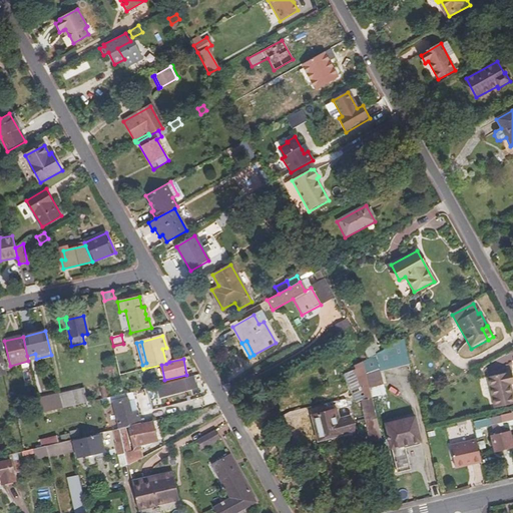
[(364,361),(357,365),(359,370),(348,376),(355,401),(371,393),(370,388),(366,373),(364,361)]
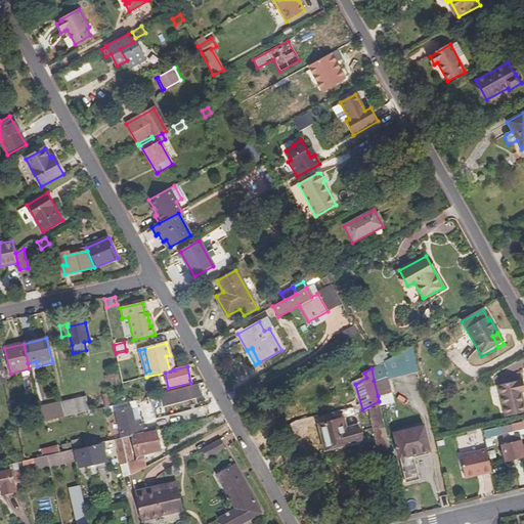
[(117,374),(105,376),(108,388),(119,386),(117,374)]
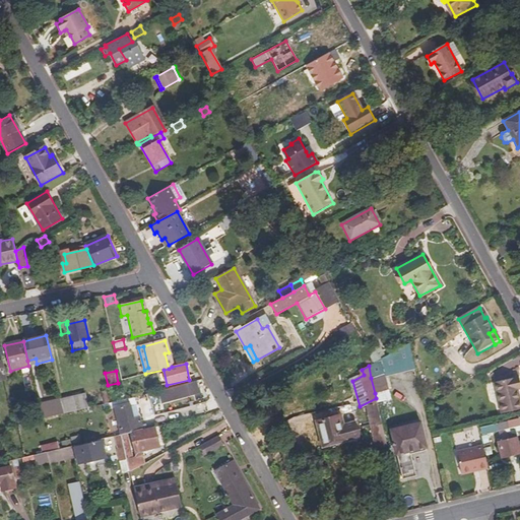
[(371,378),(375,393),(389,390),(386,375),(371,378)]
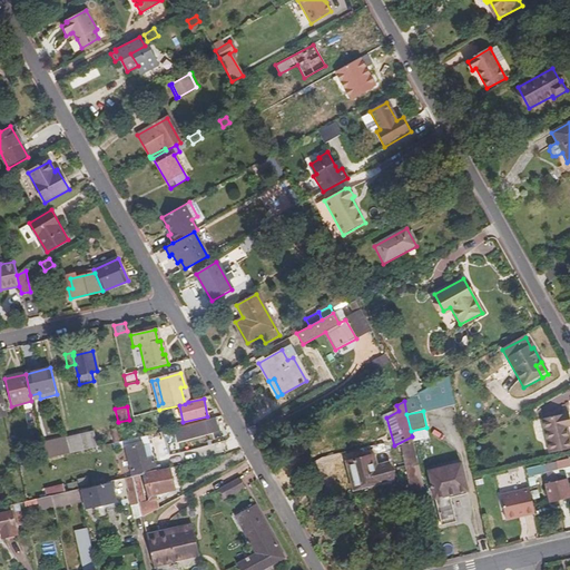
[(569,428),(569,416),(544,422),(551,455),(569,451),(569,429),(569,428)]
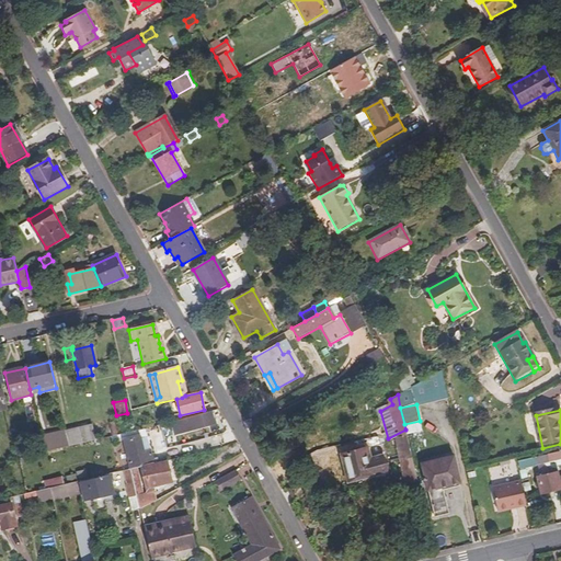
[(213,421),(212,413),(171,423),(174,434),(191,431),(190,428),(213,424),(217,424),(216,420),(213,421)]
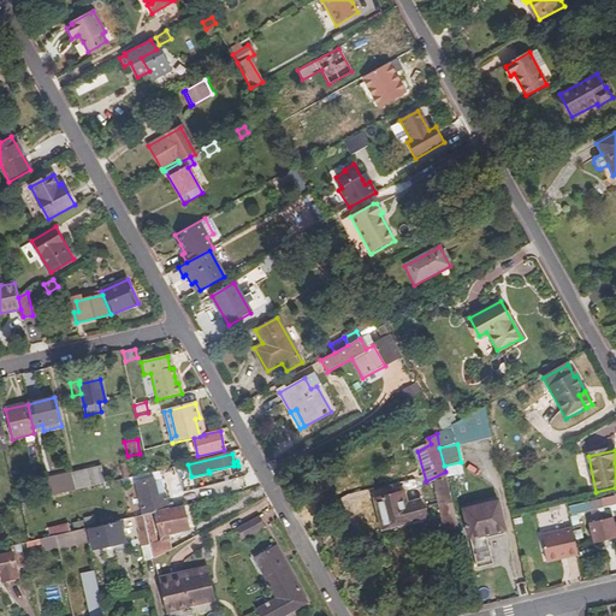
[(76,490),(110,483),(107,473),(102,474),(100,466),(72,472),(76,490)]
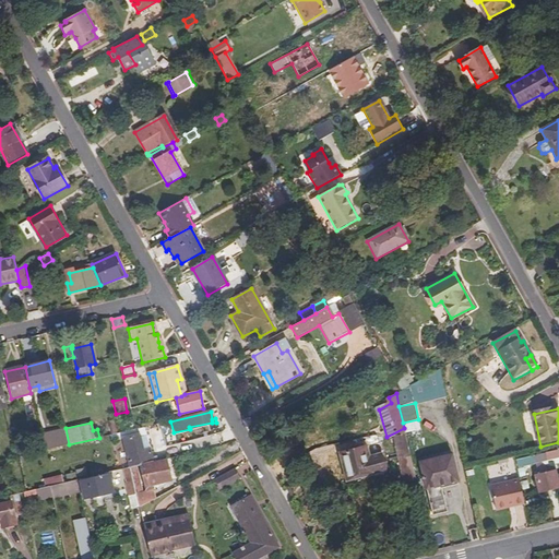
[(50,433),(54,449),(69,444),(66,430),(50,433)]
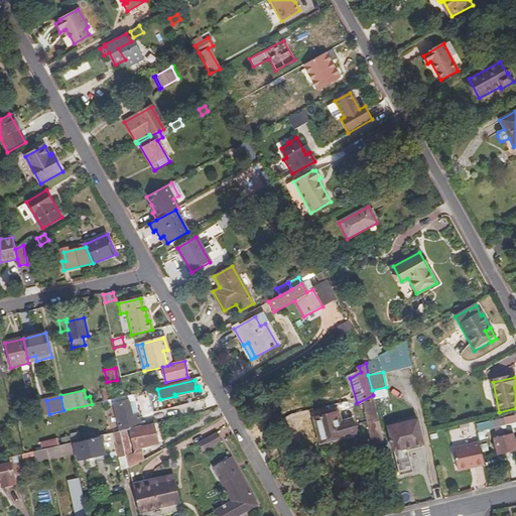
[(38,402),(41,416),(49,414),(46,400),(38,402)]
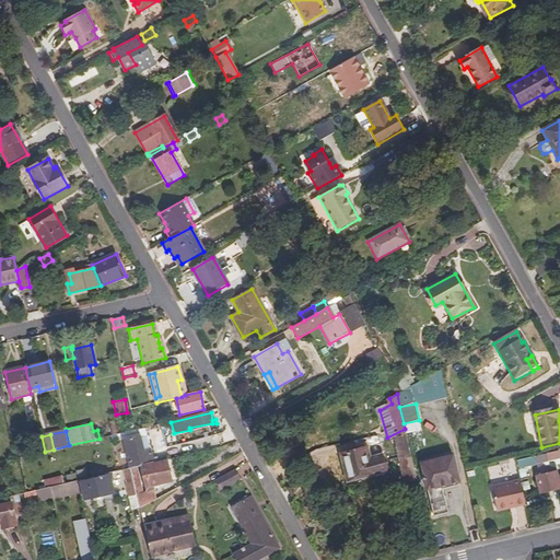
[(117,442),(124,469),(130,468),(137,466),(143,465),(153,463),(151,454),(138,457),(133,438),(117,442)]
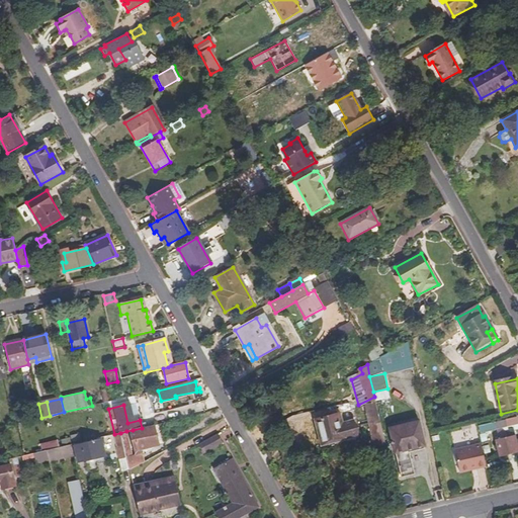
[(17,415),(19,422),(27,420),(26,413),(17,415)]
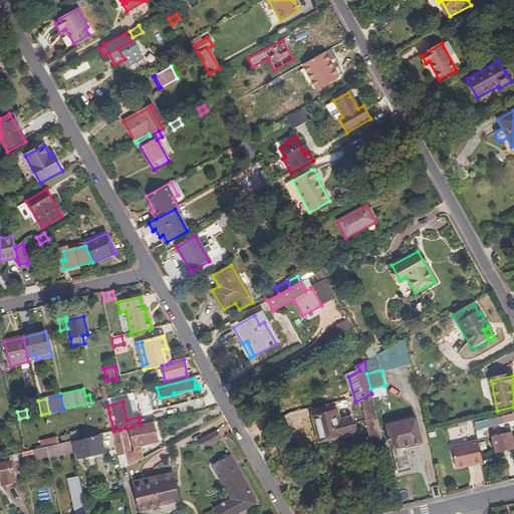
[(338,414),(312,420),(318,445),(354,438),(350,422),(340,425),(338,414)]
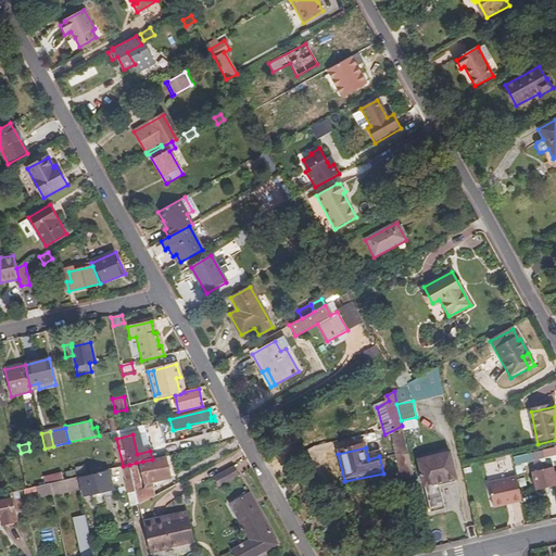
[(457,479),(452,453),(419,459),(431,513),(455,507),(450,481),(457,479)]
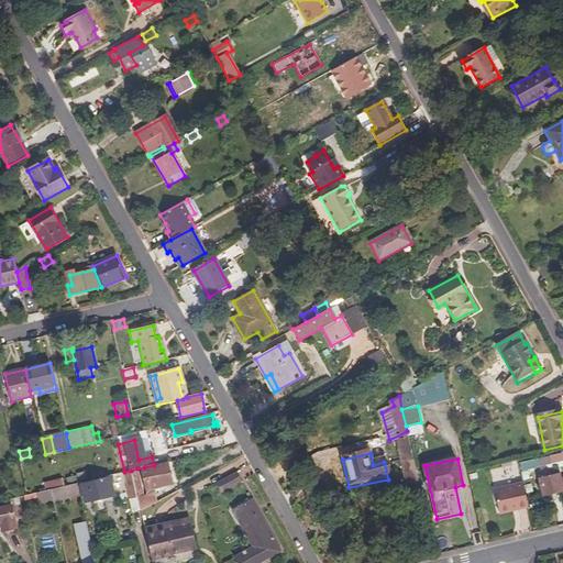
[(538,468),(537,460),(525,463),(526,471),(538,468)]
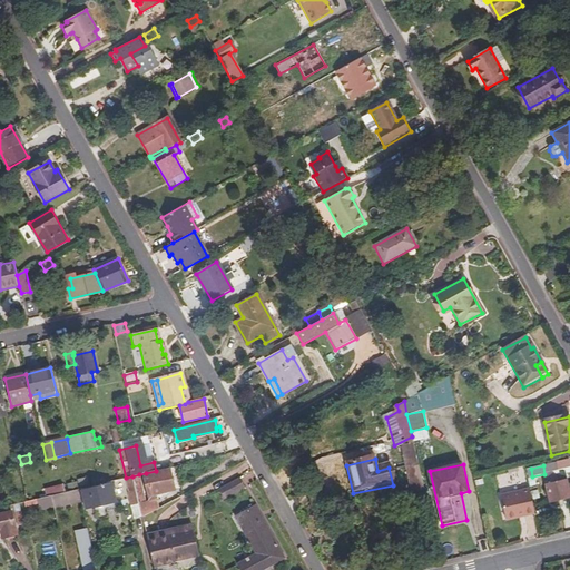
[(139,474),(133,477),(143,518),(156,511),(156,500),(155,501),(153,495),(174,491),(168,469),(156,471),(146,473),(147,480),(144,480),(148,500),(146,501),(139,474)]
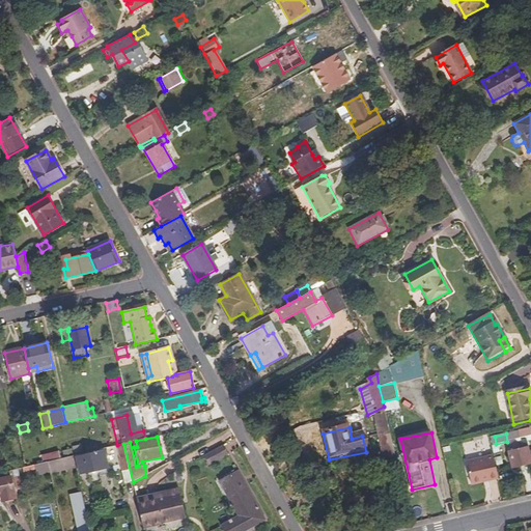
[(230,452),(225,443),(206,453),(211,459),(216,456),(217,459),(230,452)]
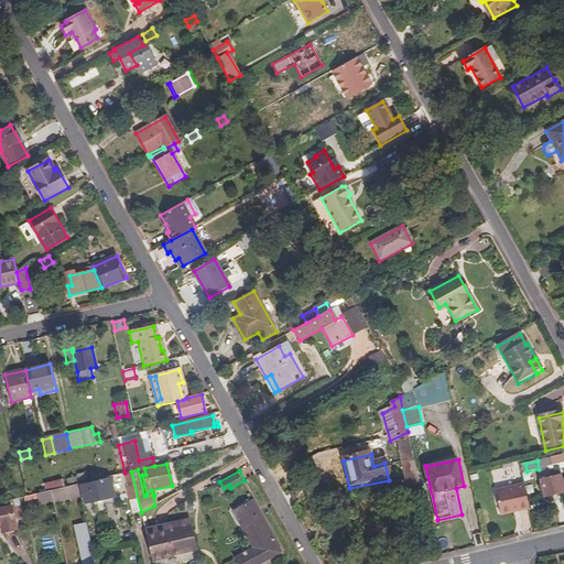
[(125,473),(110,476),(111,478),(82,486),(86,502),(90,501),(117,496),(128,492),(133,514),(141,512),(131,472),(125,473)]
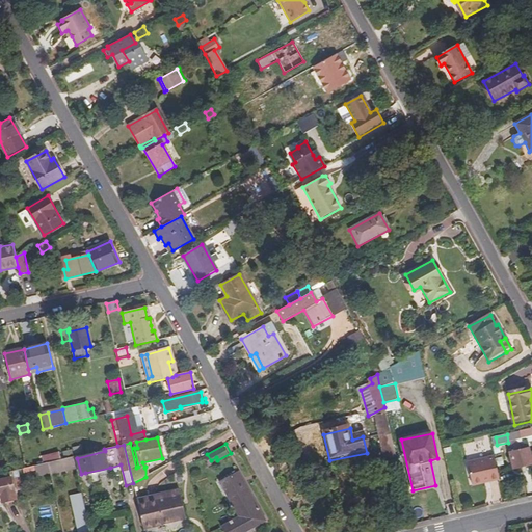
[(531,452),(530,453),(529,448),(510,451),(513,468),(531,463),(531,452)]
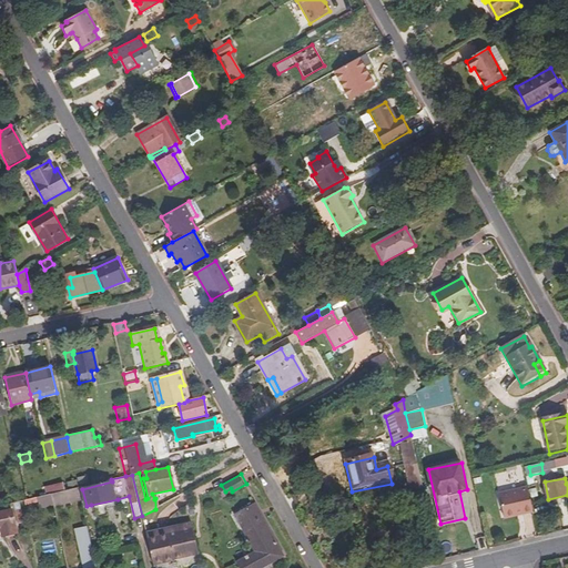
[(54,507),(81,500),(78,487),(51,494),(53,505),(54,507)]
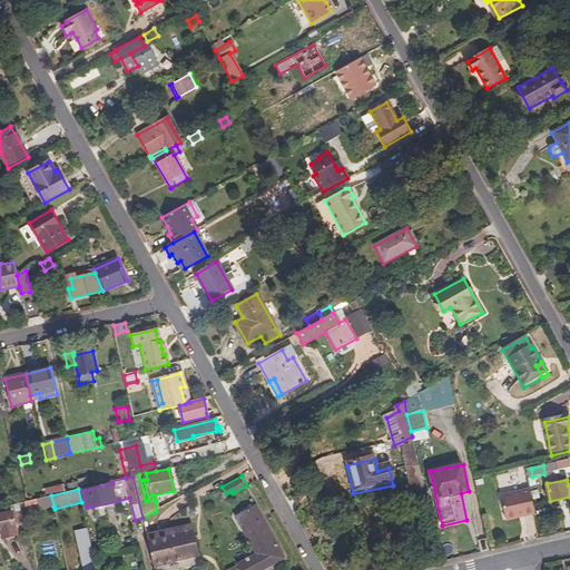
[(528,517),(537,514),(531,490),(503,497),(508,521),(522,518),(522,516),(527,514),(528,517)]
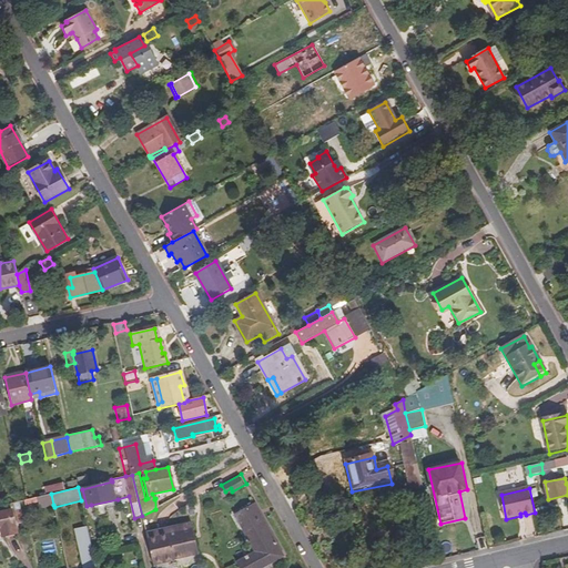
[(40,508),(53,505),(51,494),(23,500),(24,505),(38,501),(40,508)]
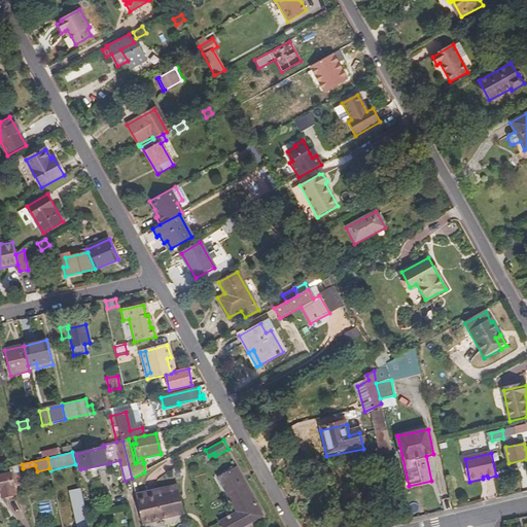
[(109,465),(109,463),(84,468),(85,476),(106,470),(105,466),(109,465)]
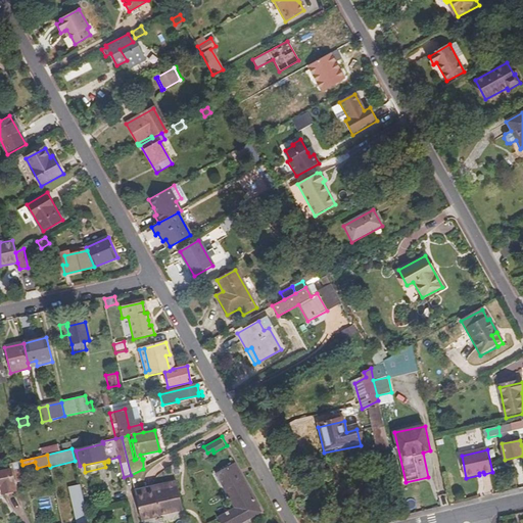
[(0,469),(13,467),(16,482),(21,481),(17,462),(0,465),(0,469)]
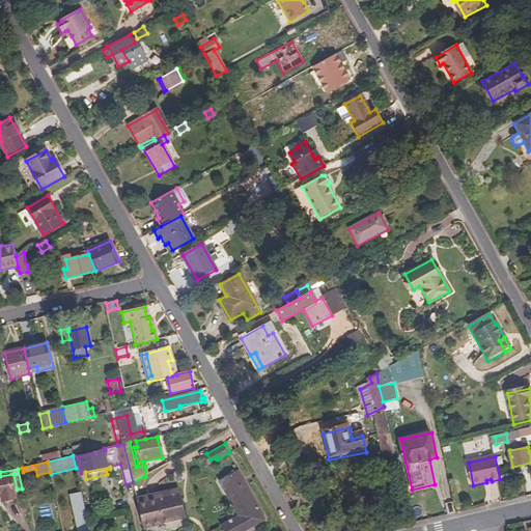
[(244,530),(263,521),(236,471),(219,481),(239,516),(220,527),(222,530),(244,530)]
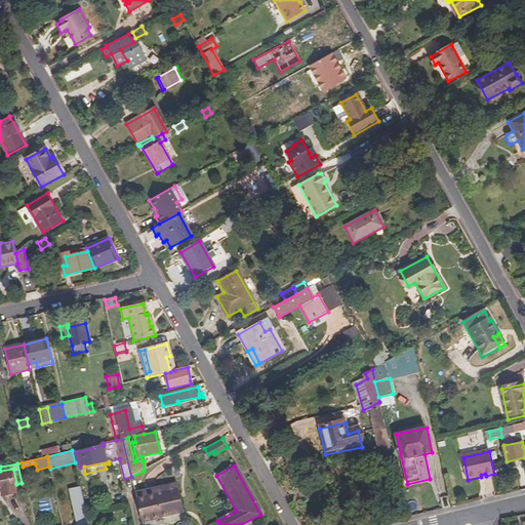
[(0,494),(16,491),(11,471),(0,473),(0,494)]
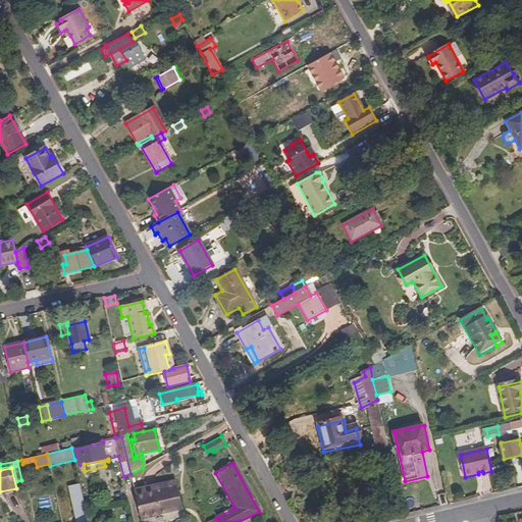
[(161,488),(135,496),(140,518),(151,515),(150,513),(167,509),(168,511),(175,510),(172,494),(177,492),(175,481),(161,485),(161,488)]
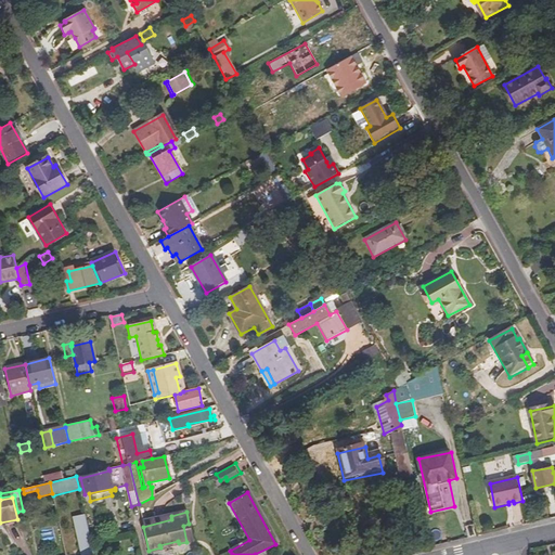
[(171,516),(143,523),(143,527),(171,519),(171,516)]
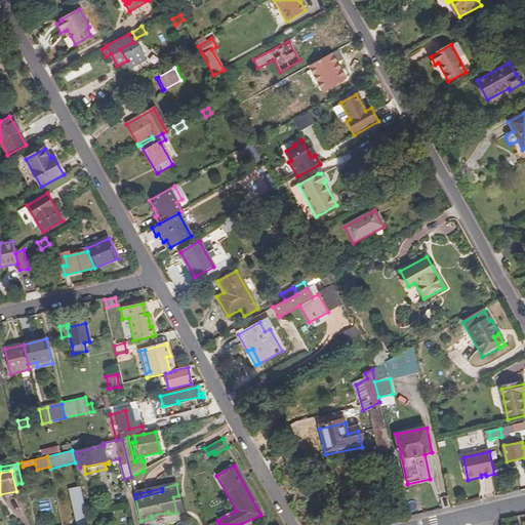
[(183,511),(178,495),(173,497),(176,513),(183,511)]
